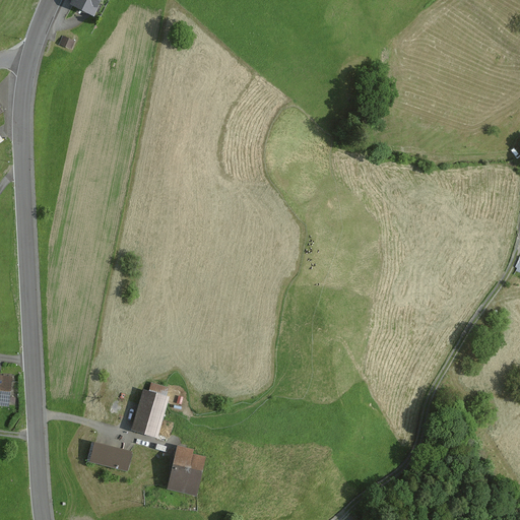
[(102,0),(71,0),(70,4),(93,15),(102,0)]
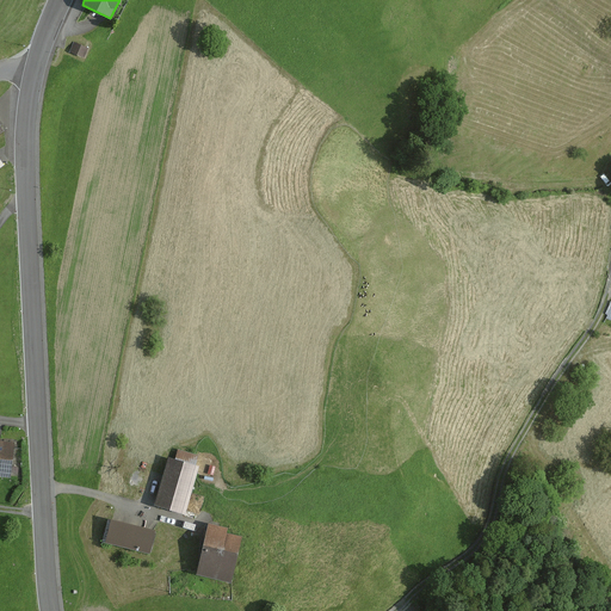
[(85,48),(72,42),(67,51),(81,57),(85,48)]
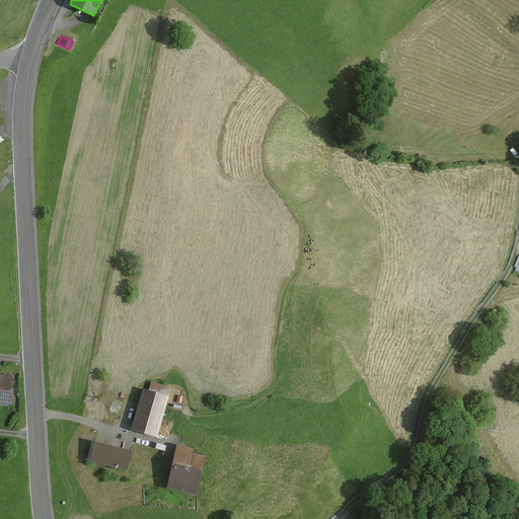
[(0,403),(9,405),(12,376),(0,374),(0,403)]
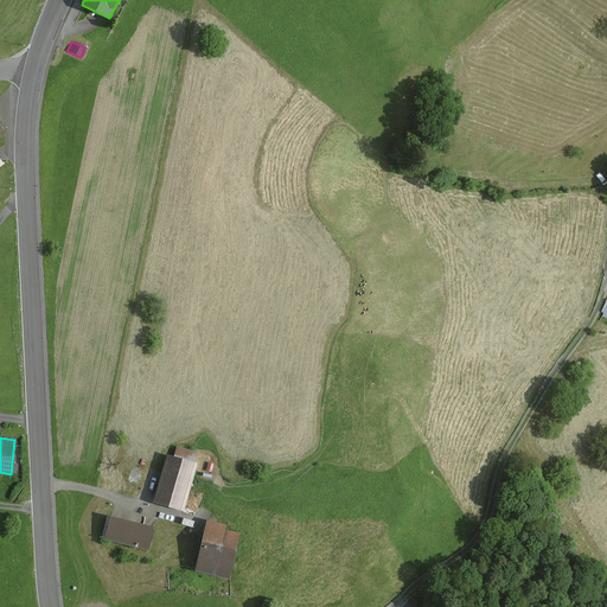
[(197,453),(170,445),(153,503),(184,512),(198,464),(195,462),(197,453)]
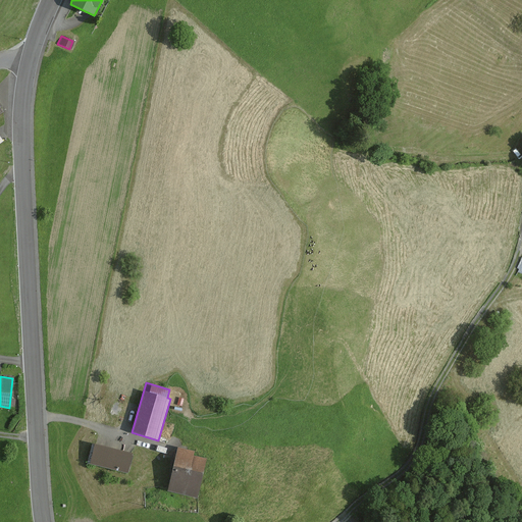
[(129,454),(91,444),(87,463),(125,472),(129,454)]
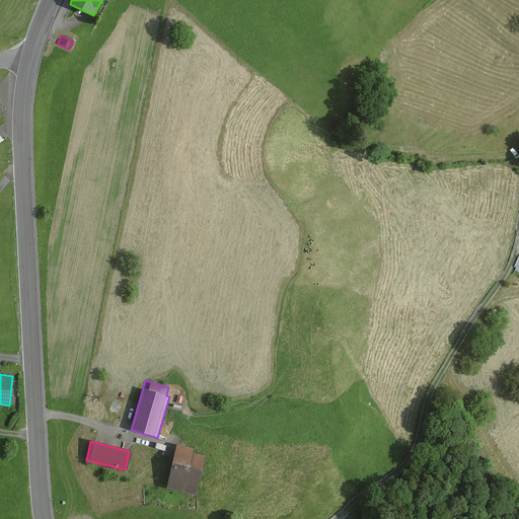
[(193,449),(177,445),(166,489),(197,496),(206,457),(192,453),(193,449)]
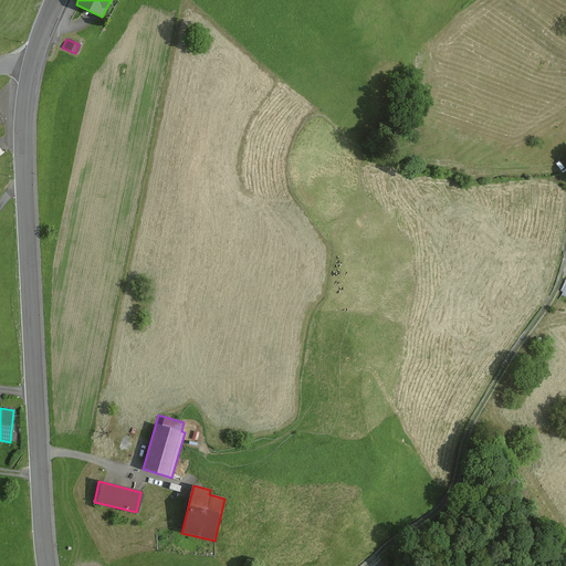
All buildings are outlined.
